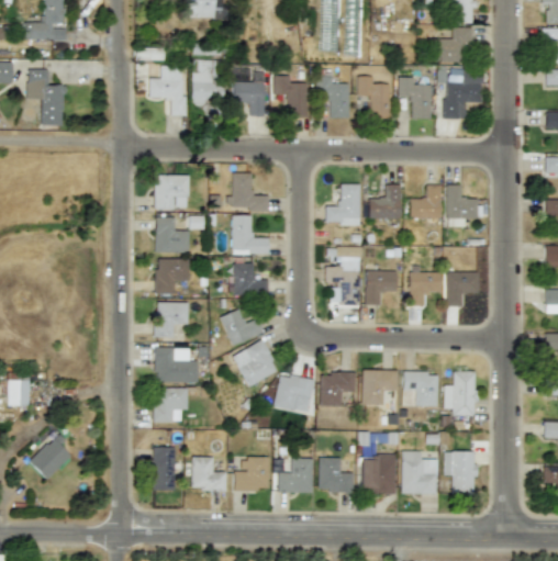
[(24,40),(66,41),(66,30),(54,29),(54,24),(63,24),(63,0),(44,0),(44,23),(25,23),(24,40)]
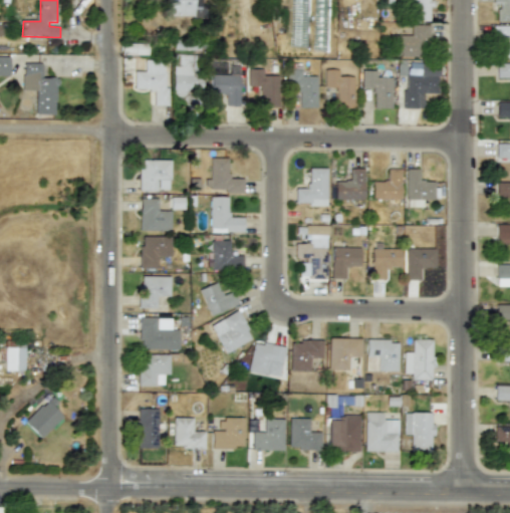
[(205,17),(205,0),(171,0),(172,17),(205,17)]
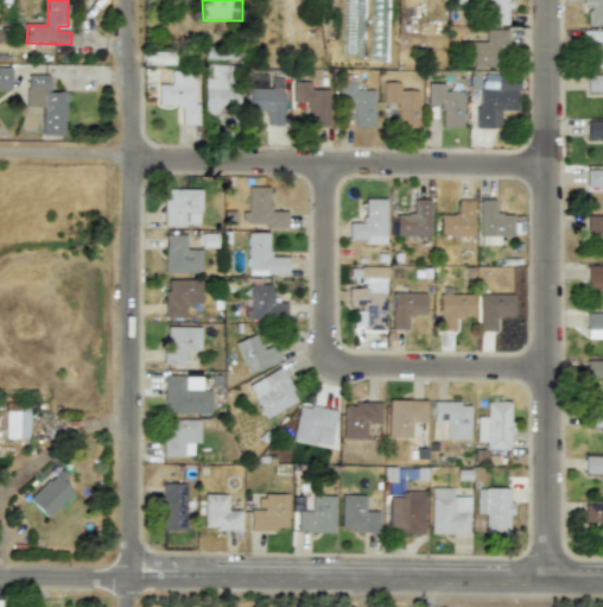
[(512,25),(512,0),(488,0),(488,24),(512,25)]
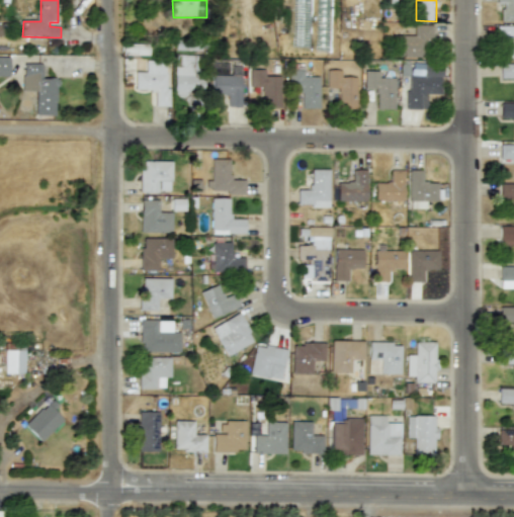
[(513,0),(499,0),(499,4),(504,5),(504,22),(513,22),(513,0)]
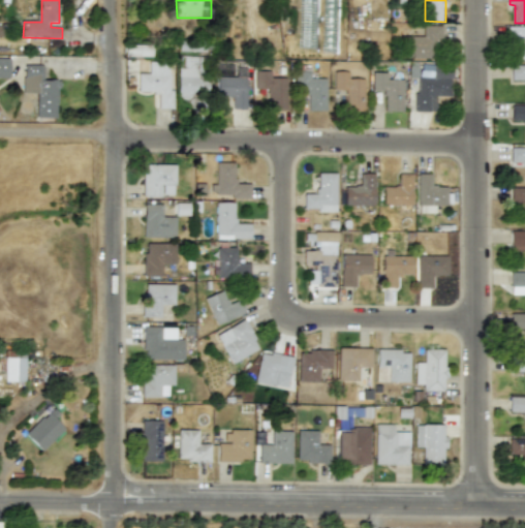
[(444,27),(426,26),(426,37),(411,37),(410,58),(443,59),(444,27)]
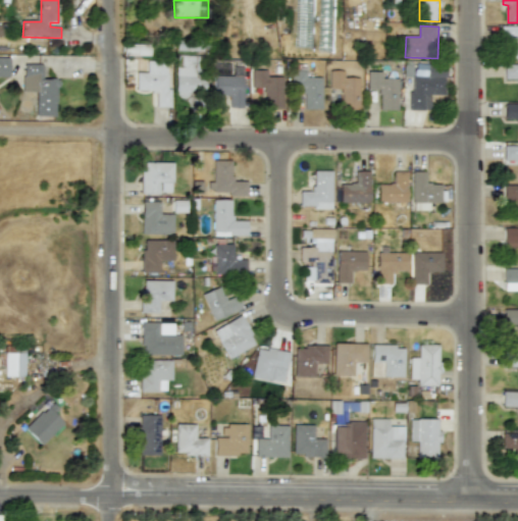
[(517,27),(507,27),(506,59),(517,59),(517,27)]
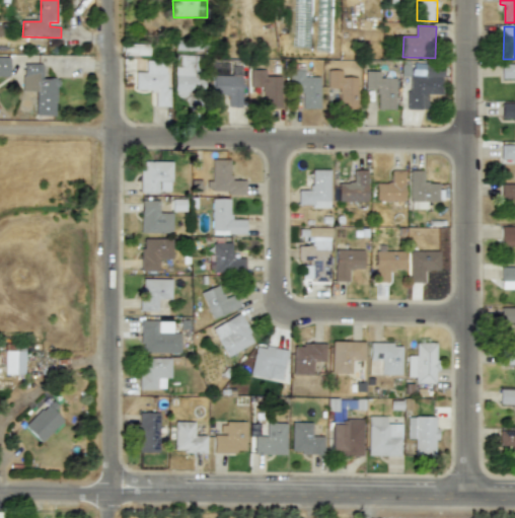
[(178,105),(206,105),(206,57),(178,56),(178,105)]
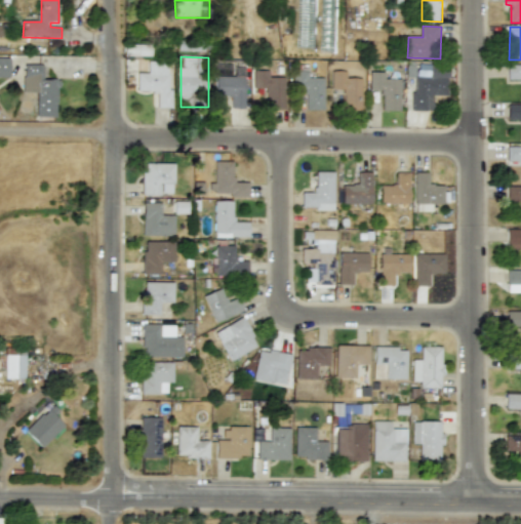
[(11,58),(0,58),(0,78),(12,78),(11,58)]
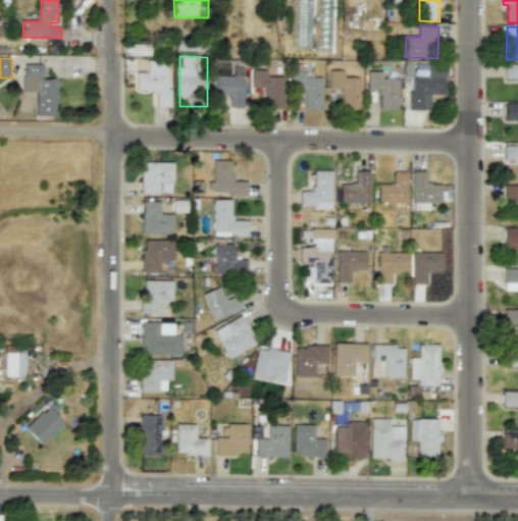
[(139,92),(159,92),(159,107),(172,107),(171,61),(150,61),(150,73),(139,73),(139,92)]
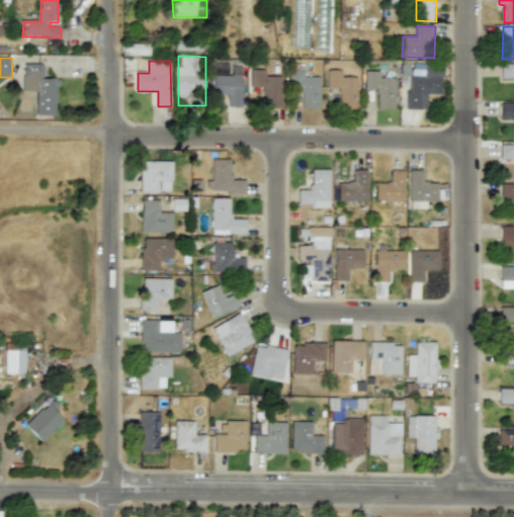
[(59,116),(59,80),(45,79),(45,65),(25,64),(25,91),(38,91),(37,116),(59,116)]
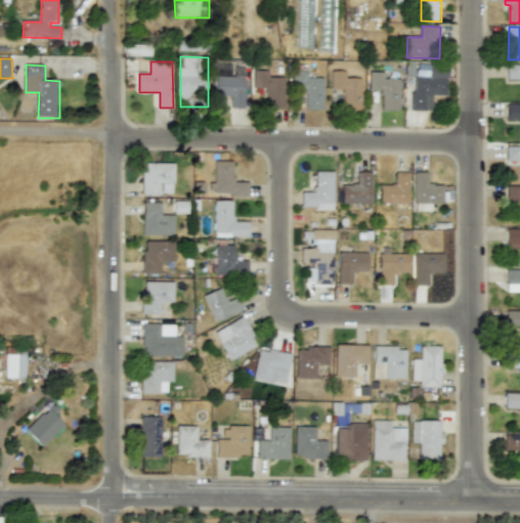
[(519,67),(509,67),(509,80),(519,80),(519,67)]
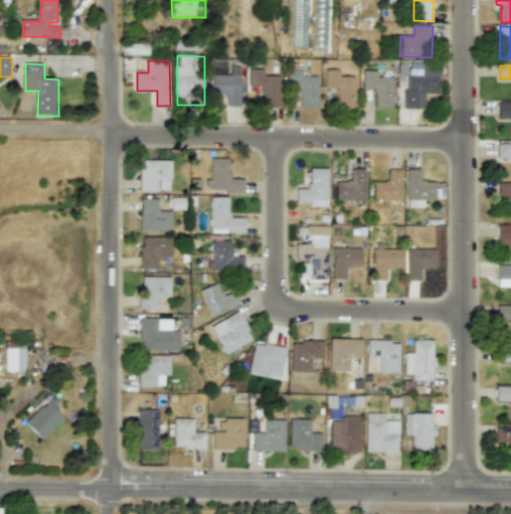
[(214,97),(230,97),(230,108),(242,107),(242,66),(232,66),(232,75),(214,75),(214,97)]
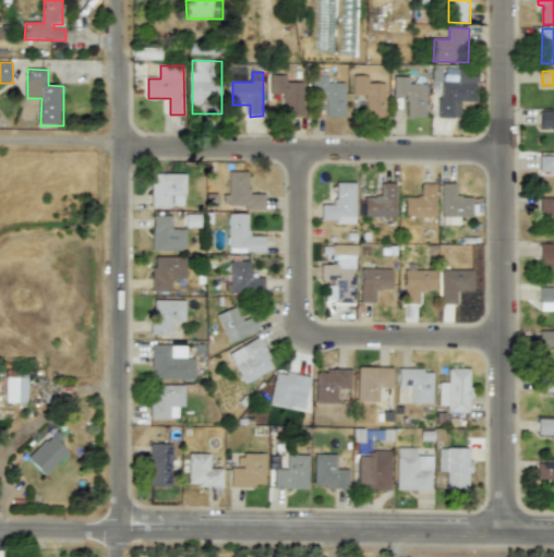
[(288,75),(274,76),(274,106),(285,105),(286,119),(305,119),(304,83),(288,83),(288,75)]
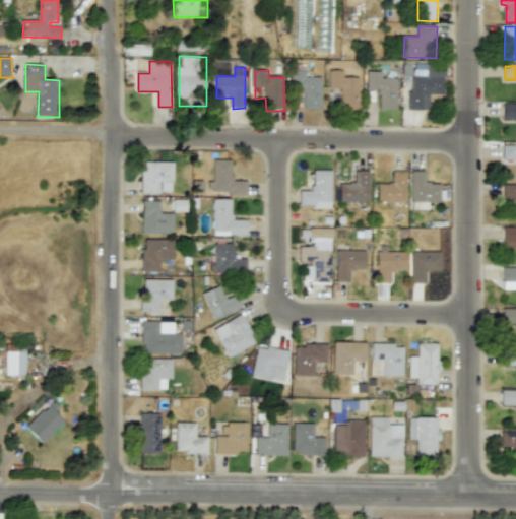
[(323,110),(323,77),(308,77),(308,71),(294,70),(294,87),(305,88),(305,109),(323,110)]
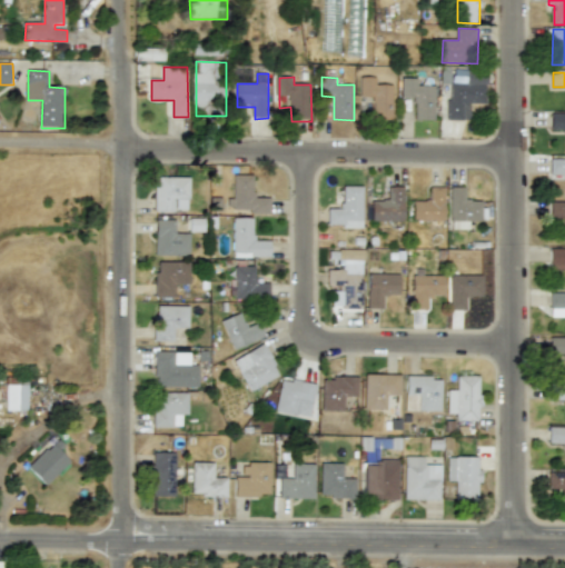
[(395,86),(378,86),(378,78),(363,78),(363,98),(376,98),(376,120),(394,121),(395,86)]
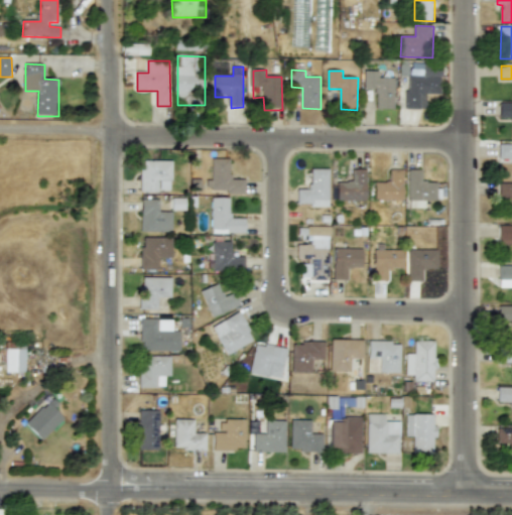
[(366,89),(378,89),(377,109),(395,110),(396,79),(380,79),(381,72),(366,72),(366,89)]
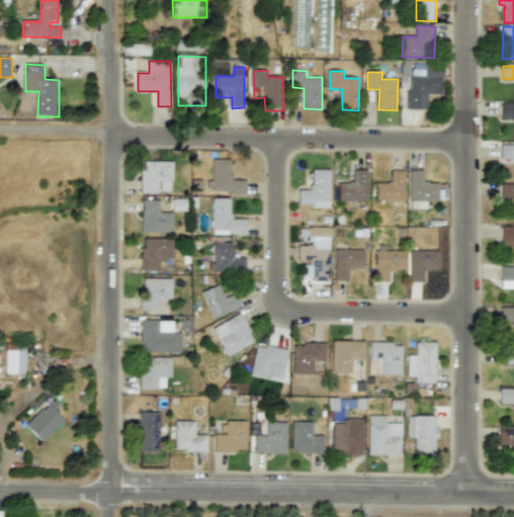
[(513,103),(503,104),(503,119),(513,118),(513,103)]
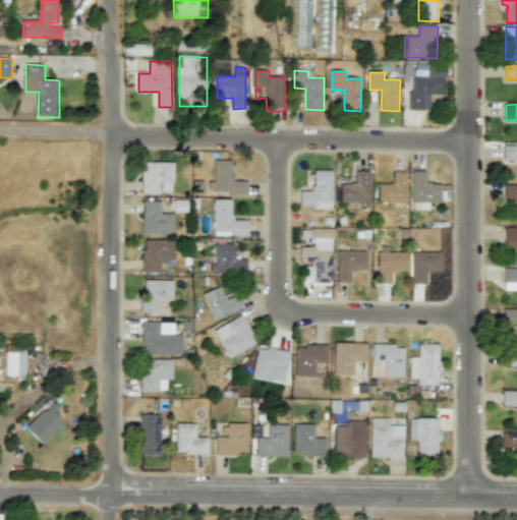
[(516,148),(506,148),(505,162),(516,162),(516,148)]
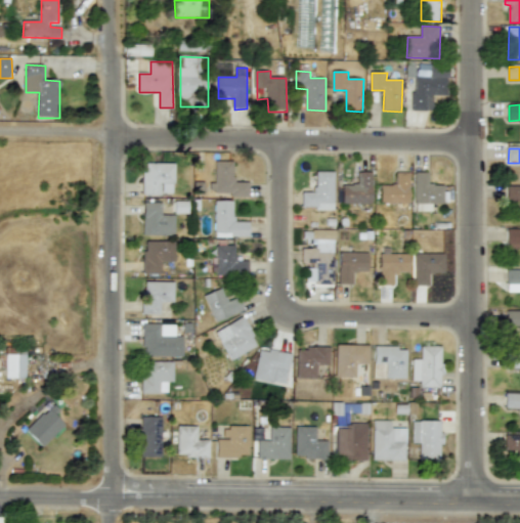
[(235,162),(216,162),(216,182),(210,182),(210,192),(231,193),(231,198),(250,198),(251,182),(235,182),(235,162)]
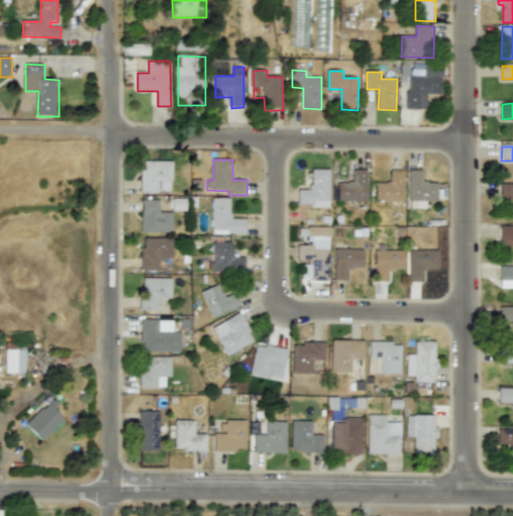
[(174,162),(142,162),(142,192),(173,193),(174,162)]
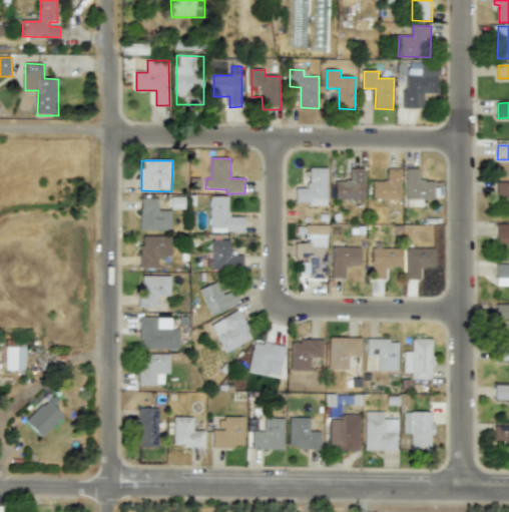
[(328,205),(328,168),(311,168),(311,188),(297,189),(297,205),(328,205)]
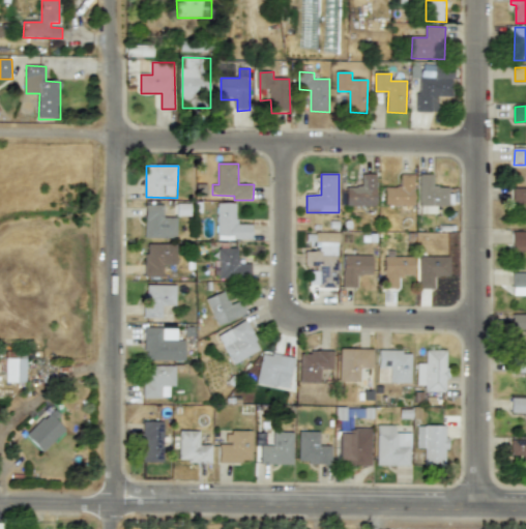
[(348,207),(378,207),(378,174),(363,174),(363,187),(348,187),(348,207)]
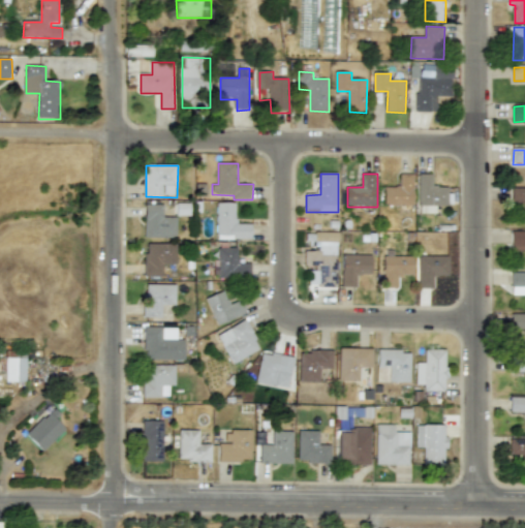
[(385,206),(414,206),(414,175),(401,176),(401,187),(385,187),(385,206)]
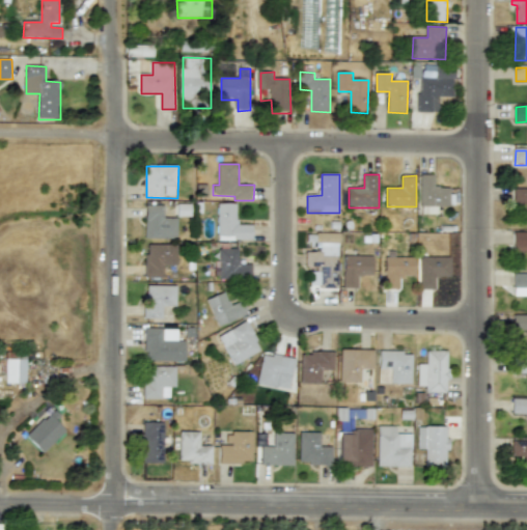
[(451,206),(451,188),(436,188),(436,175),(422,175),(422,215),(440,215),(440,207),(451,206)]
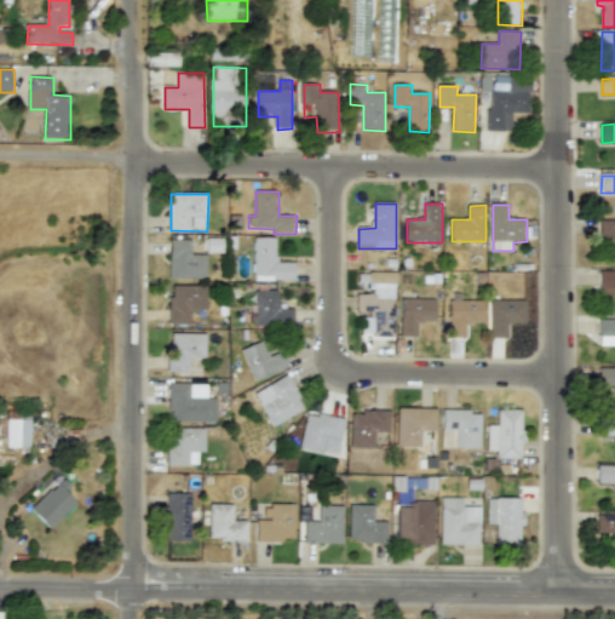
[(614,223),(602,223),(602,242),(614,242),(614,223)]
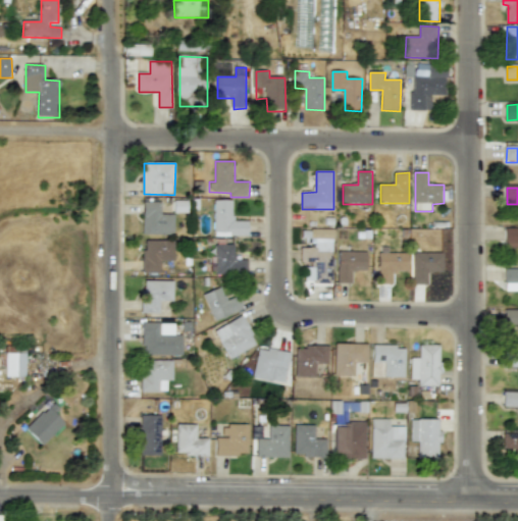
[(235,201),(216,201),(216,237),(250,238),(250,222),(235,221),(235,201)]
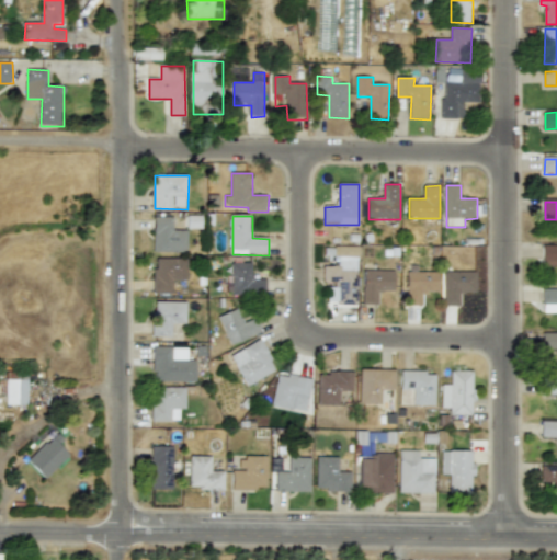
[(155,252),(189,253),(189,230),(174,230),(174,217),(155,217),(155,252)]
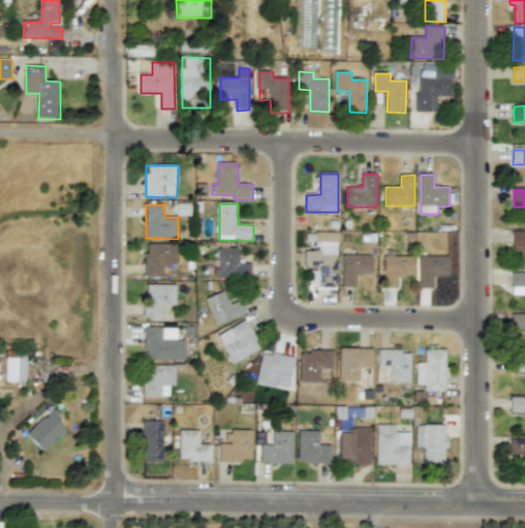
[(339,287),(339,233),(311,233),(311,240),(318,240),(318,252),(306,252),(306,269),(310,269),(310,287),(339,287)]
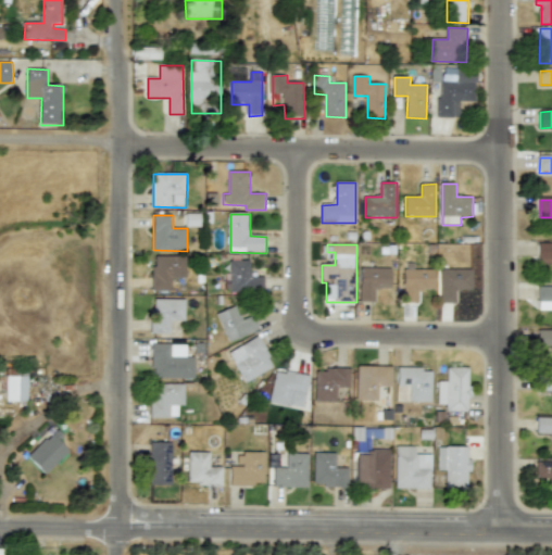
[(551,244),(540,244),(540,268),(551,268),(551,244)]
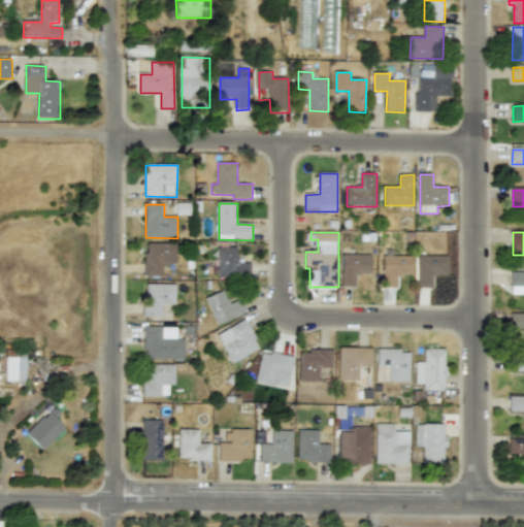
[(146,276),(164,276),(164,264),(177,265),(178,244),(148,243),(146,276)]
